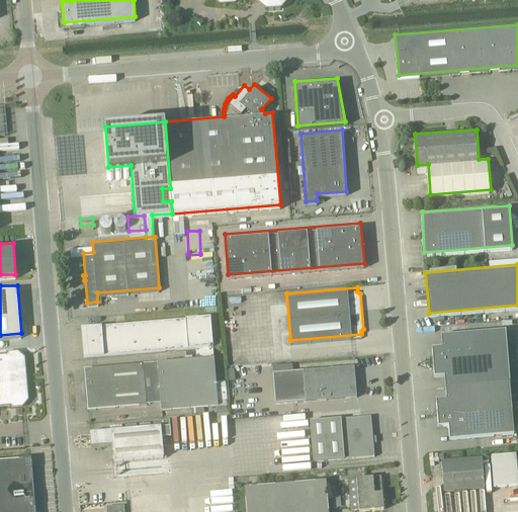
[(161,407),(218,402),(210,313),(84,324),(87,354),(195,344),(196,354),(157,358),(143,359),(84,364),(87,405),(160,399),(161,407)]
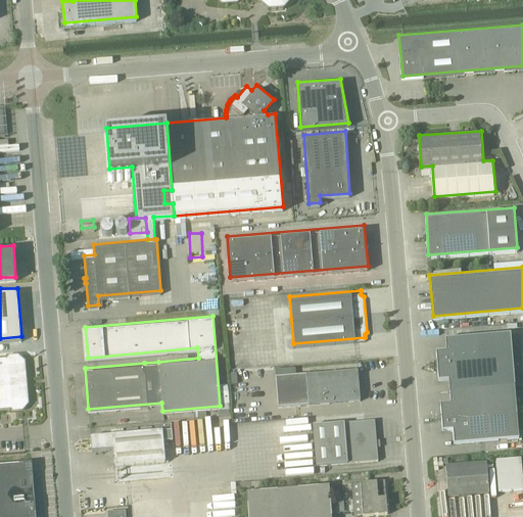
[(445,332),(494,330),(494,321),(444,324),(445,332)]
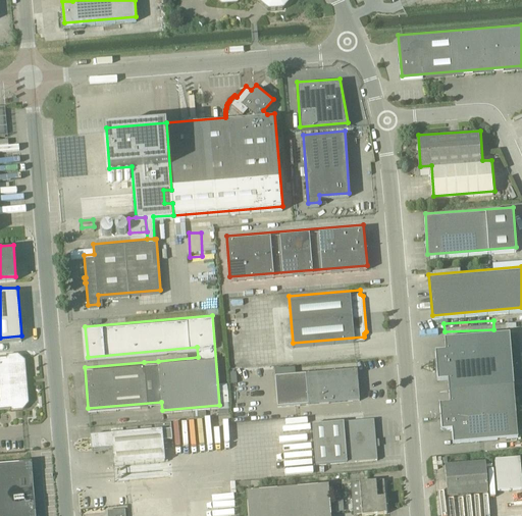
[(436,361),(470,359),(511,355),(509,328),(444,334),(445,346),(434,347),(436,361)]
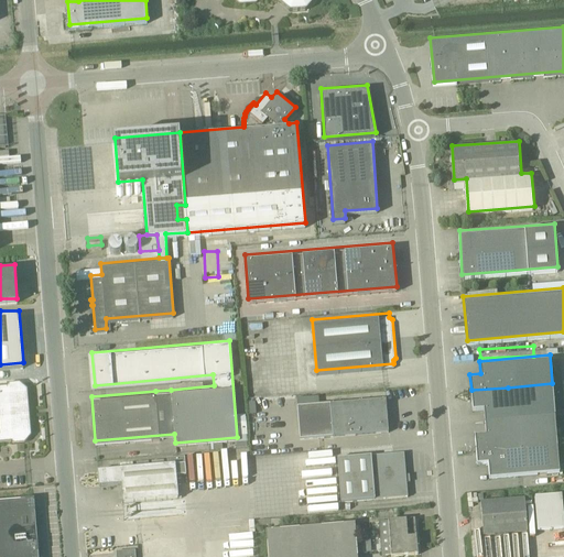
[(28,429),(24,384),(18,380),(0,380),(0,436),(23,435),(28,429)]
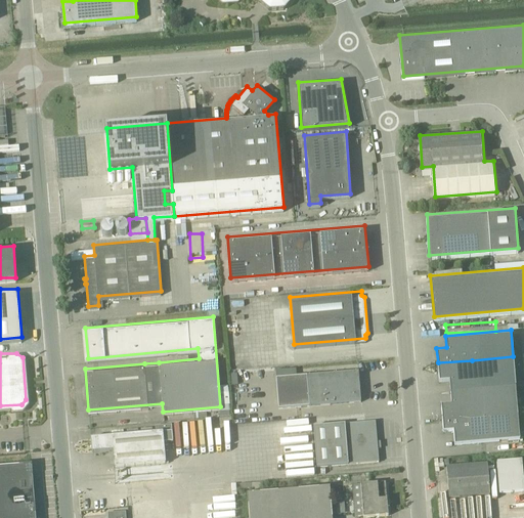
[(439,378),(449,377),(450,388),(515,383),(513,356),(472,360),(438,362),(439,378)]
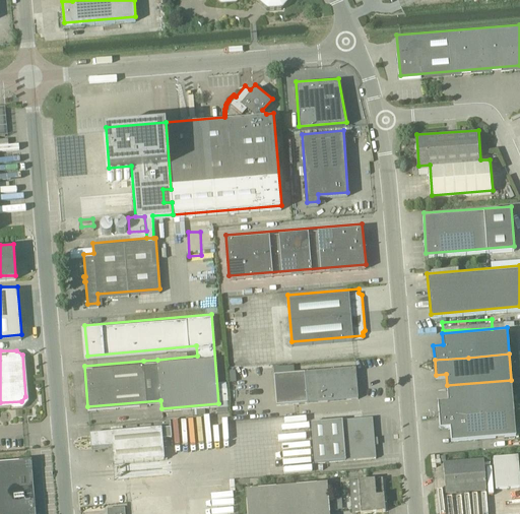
[(315,368),(274,371),(276,401),(317,398),(358,394),(355,364),(315,368)]
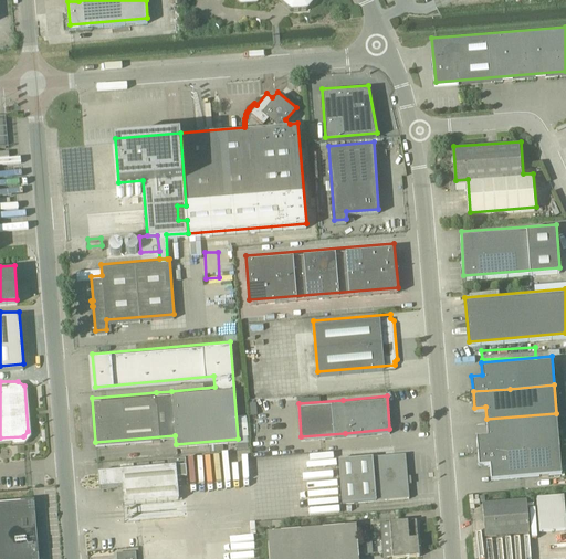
[(559,441),(556,413),(486,419),(488,432),(477,432),(478,449),(559,441)]
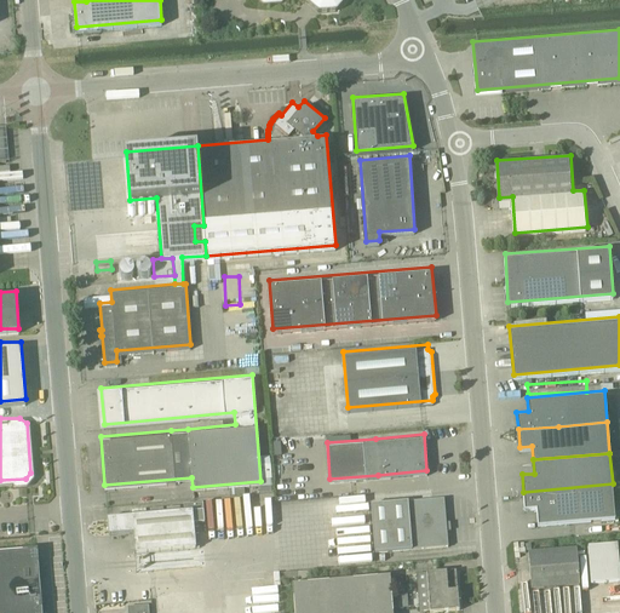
[(538,522),(615,515),(613,483),(523,492),(524,506),(537,505),(538,522)]
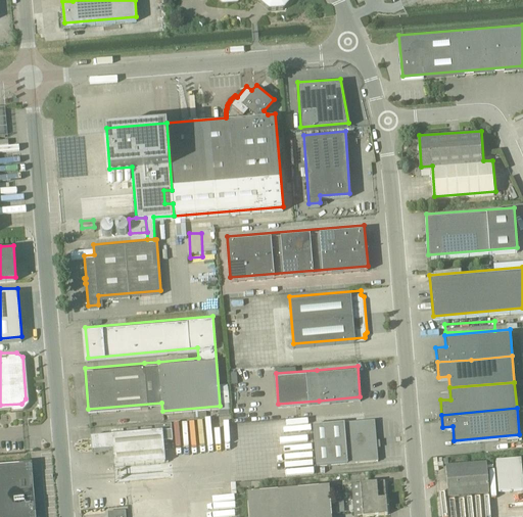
[(313,421),(316,462),(347,459),(378,457),(377,443),(378,443),(375,415),(364,415),(364,417),(313,421)]
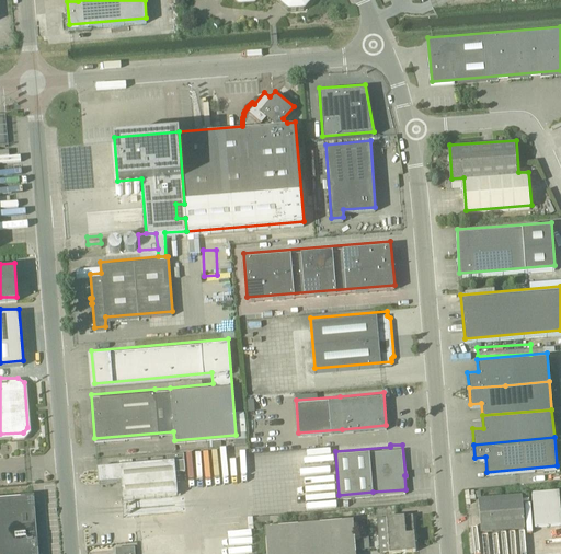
[(187,463),(187,457),(184,457),(184,456),(96,463),(98,479),(119,477),(122,495),(176,491),(175,471),(181,471),(180,468),(184,466),(184,463),(187,463)]
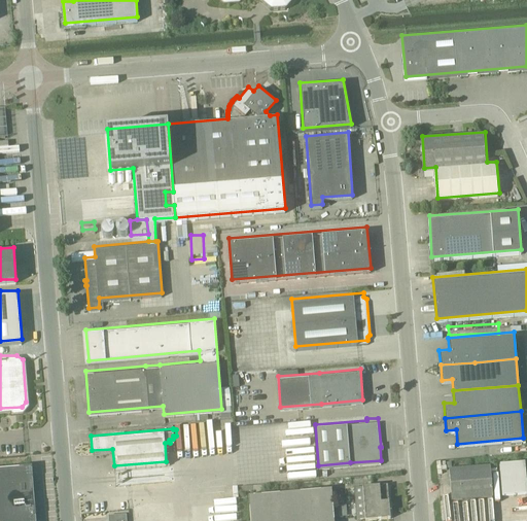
[(526,489),(524,458),(499,460),(502,491),(526,489)]
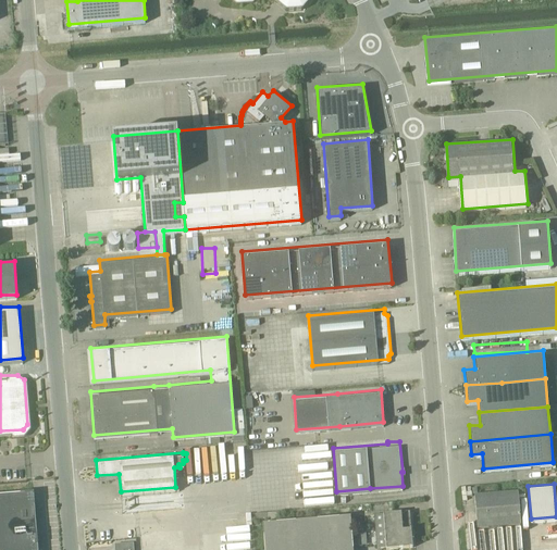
[(520,520),(518,487),(474,491),(477,524),(520,520)]
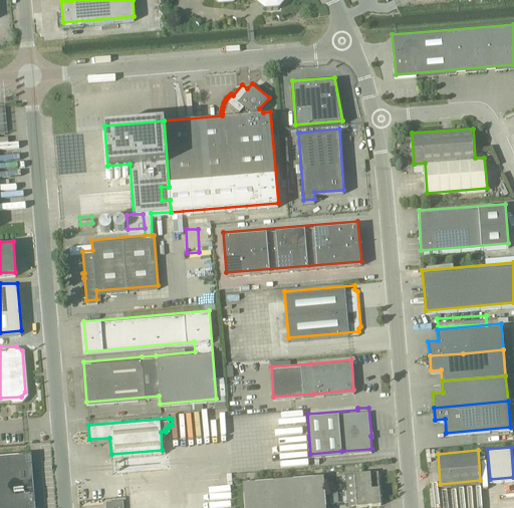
[(0,507),(34,507),(30,451),(0,453),(0,507)]
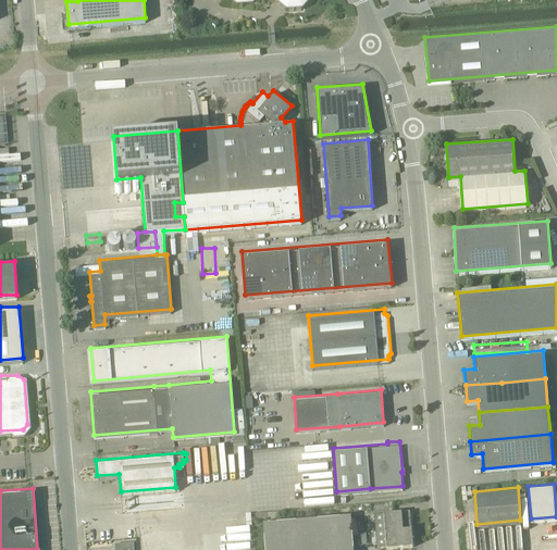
[(412,542),(409,507),(383,509),(386,545),(412,542)]
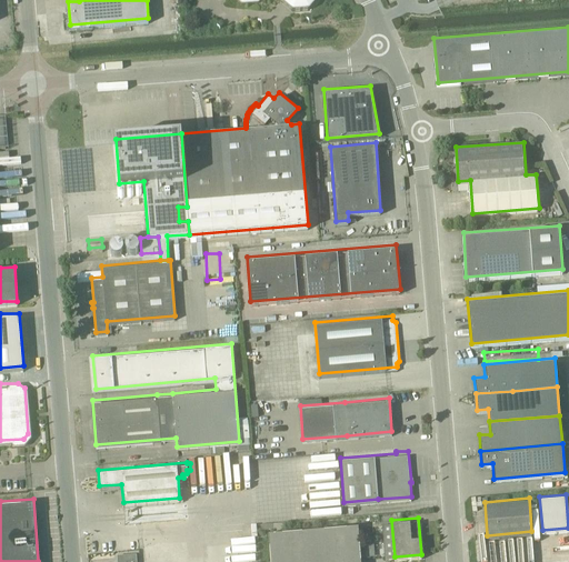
[(360,561),(358,523),(268,531),(270,561),(360,561)]
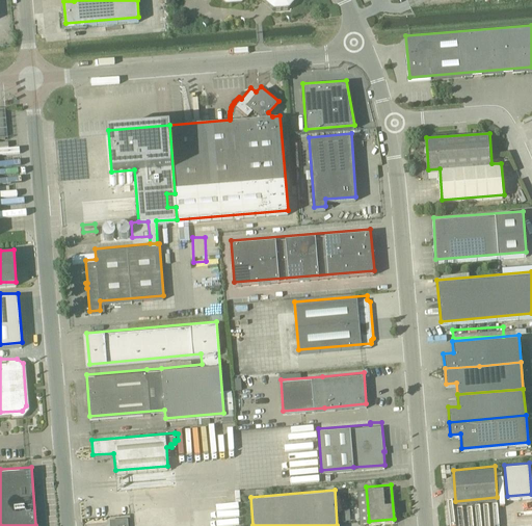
[(110,525),(99,525),(128,525),(128,514),(113,516),(113,525),(110,525)]
